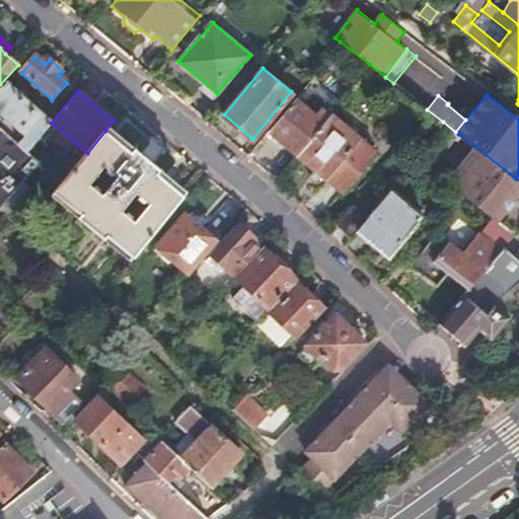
[(295,98),(269,131),(298,154),(329,115),(320,107),(314,115),(295,98)]
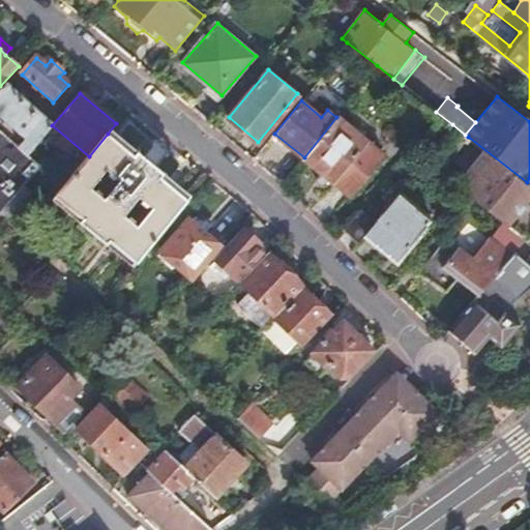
[(367,139),(337,115),(336,117),(304,157),(334,181),(367,139)]
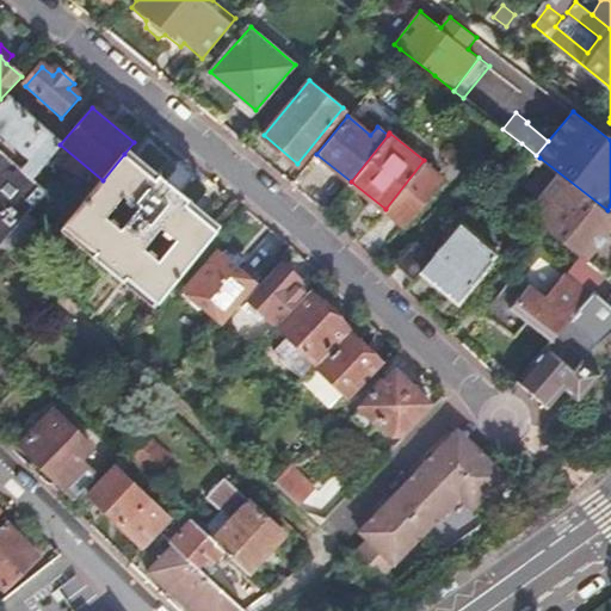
[(0,242),(28,213),(45,192),(31,178),(0,150),(0,242)]
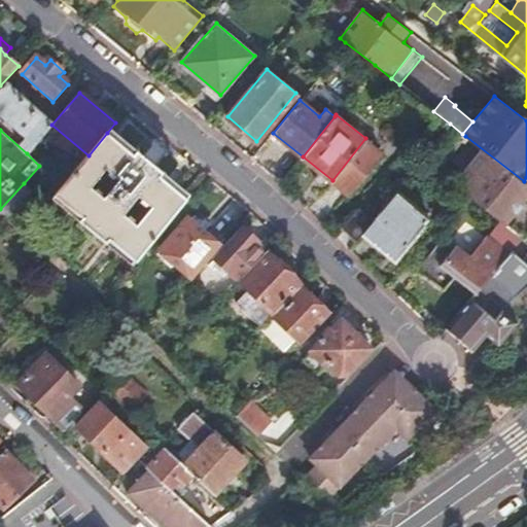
[(89,155),(56,194),(80,214),(76,218),(103,241),(107,237),(135,259),(185,199),(107,133),(89,155)]
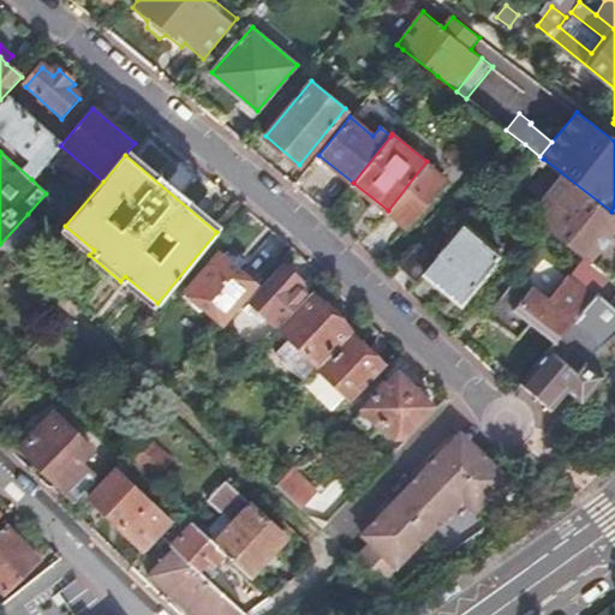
[(614,274),(614,214),(611,212),(543,159),(511,199),(542,224),(557,236),(586,257),(597,266),(610,275),(613,278),(614,274)]
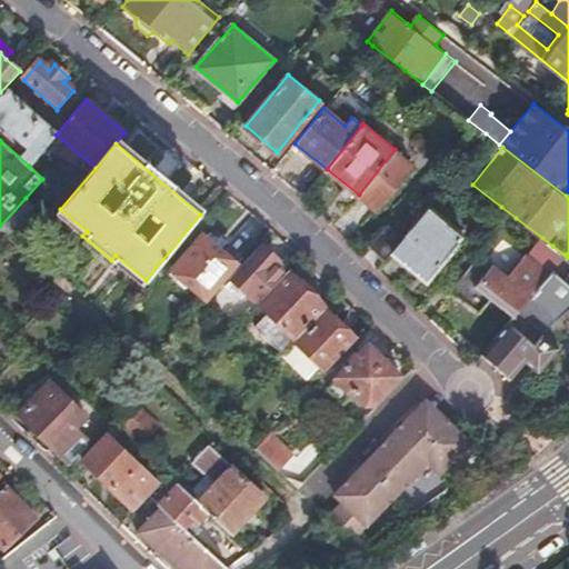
[(408,159),(395,149),(359,195),(371,205),(408,159)]
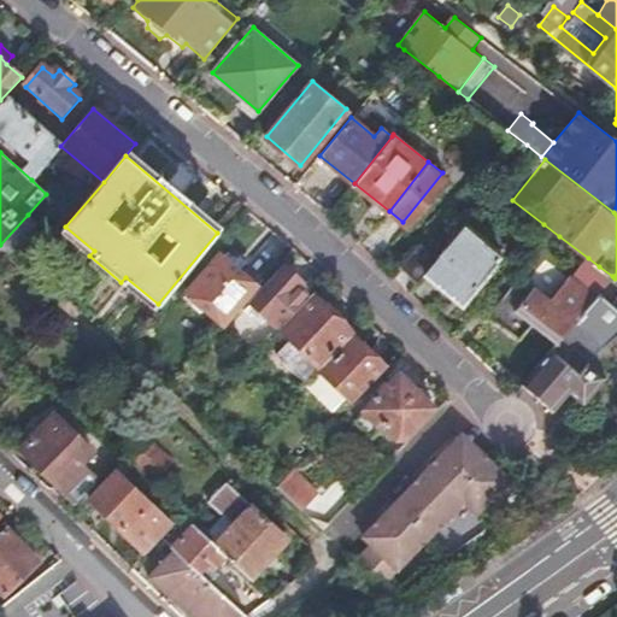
[(448,177),(442,172),(403,222),(409,225),(417,216),(448,177)]
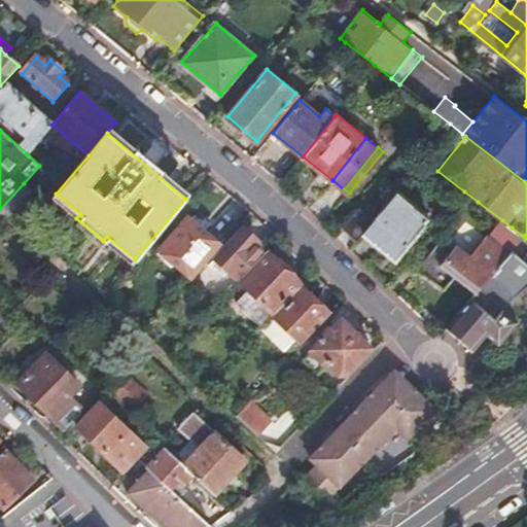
[(395,191),(384,205),(374,218),(363,232),(394,256),(426,216),(395,191)]
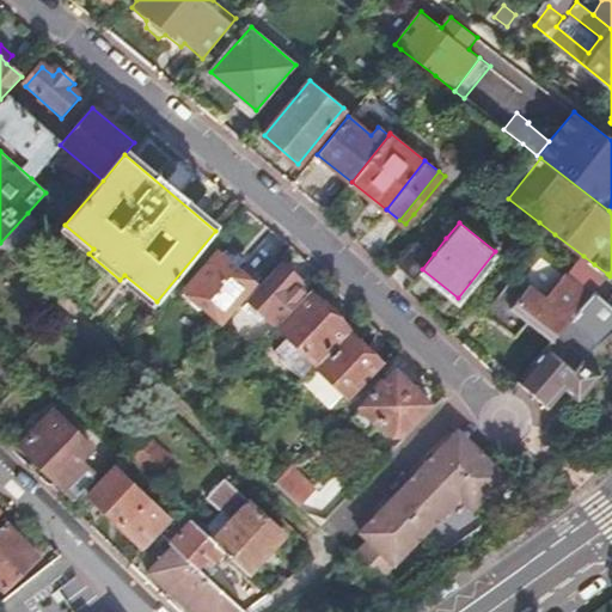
[(555,234),(539,222),(524,242),(538,255),(555,234)]
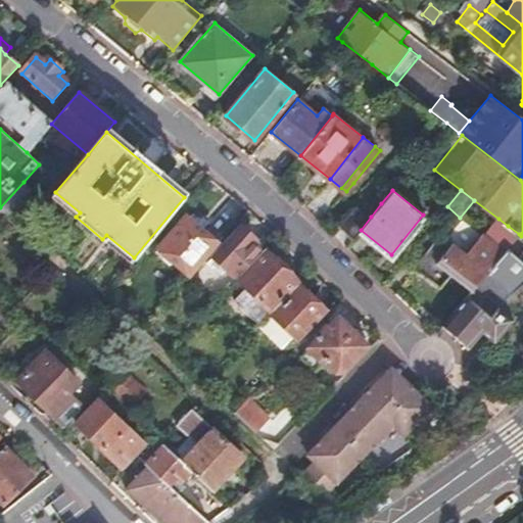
[(338,225),(353,238),(361,230),(371,217),(355,204),(338,225)]
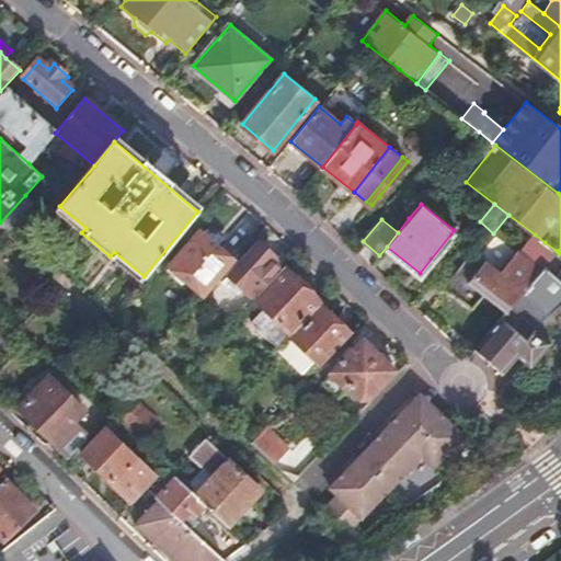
[(198,229),(169,264),(202,294),(231,259),(198,229)]
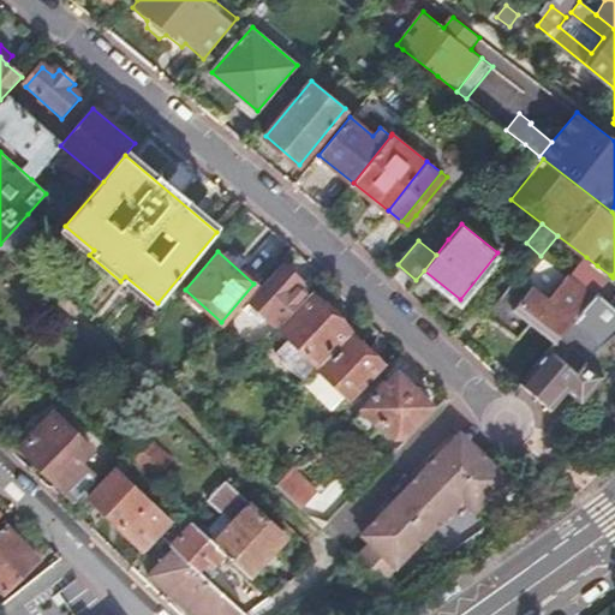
[(251,302),(276,328),(306,296),(297,286),(302,280),(286,266),(251,302)]
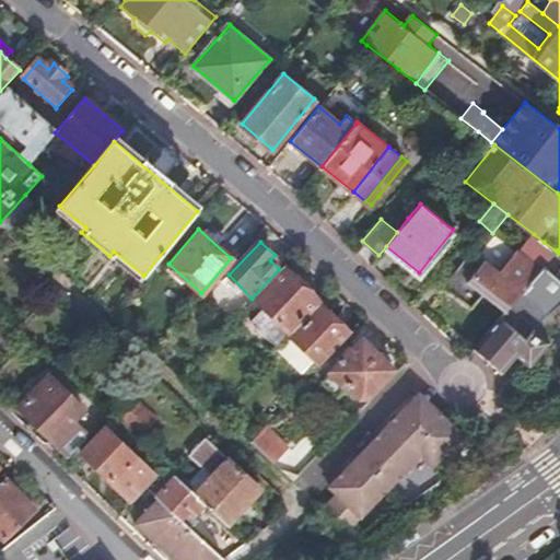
[(556,251),(544,242),(537,249),(548,259),(556,251)]
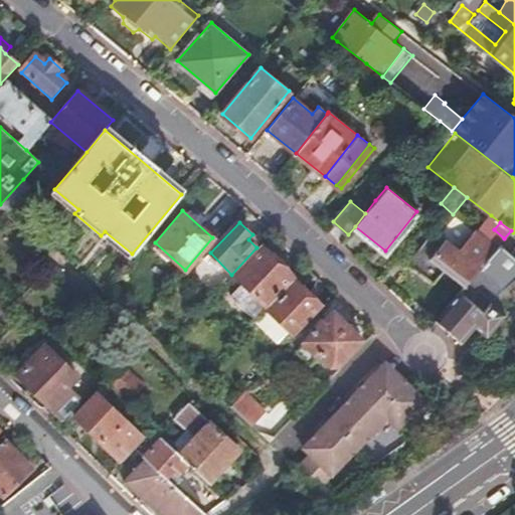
[(450,269),(468,283),(483,265),(488,258),(489,256),(452,225),(446,232),(438,225),(410,258),(439,281),(450,269)]
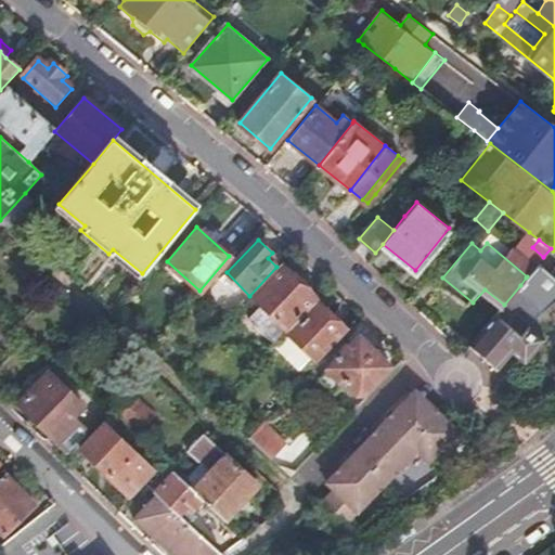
[(268,258),(276,267),(282,261),(272,253),(268,258)]
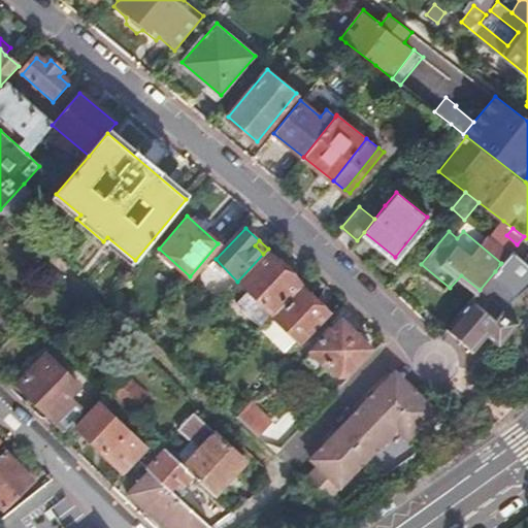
[(269,255),(242,282),(272,310),(299,285),(269,255)]
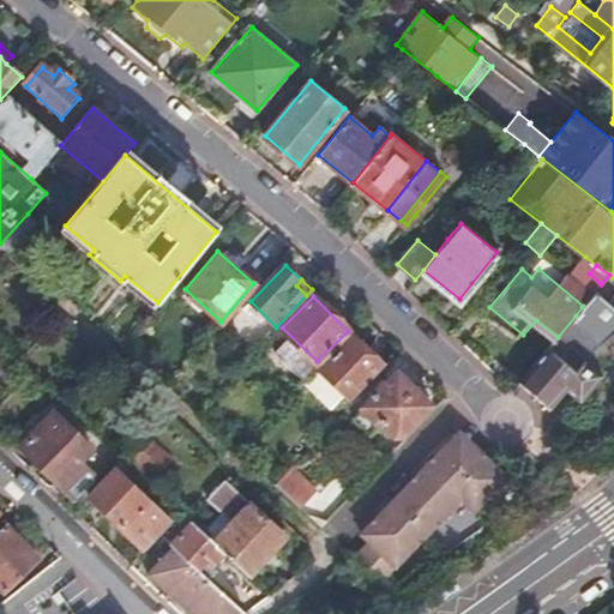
[(576,315),(558,337),(519,383),(551,409),(567,390),(583,403),(607,374),(589,357),(603,339),(576,315)]
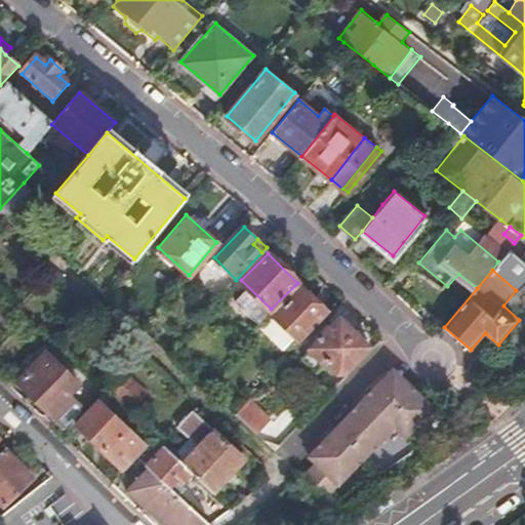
[(271,309),(241,280),(237,284),(243,290),(235,299),(258,322),(271,309)]
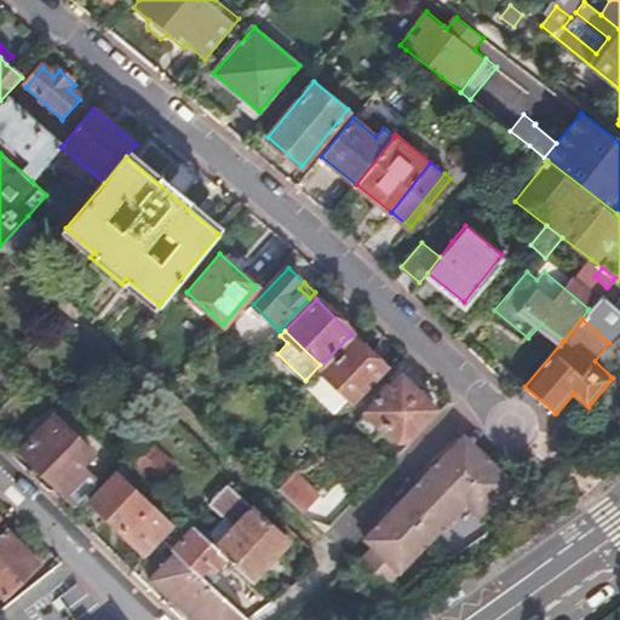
[(320,372),(348,399),(351,402),(385,368),(354,338),(320,372)]
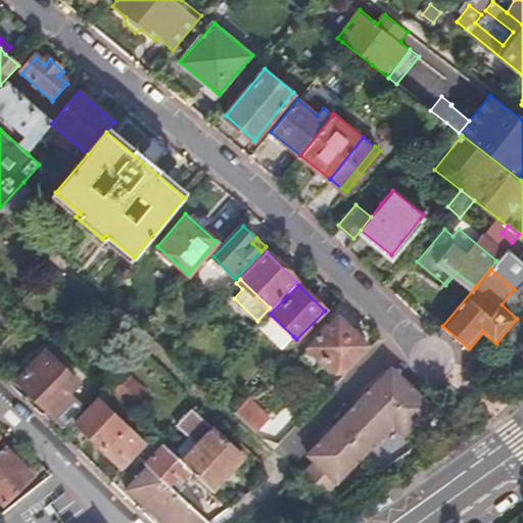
[(0,308),(0,332),(12,320),(0,308)]
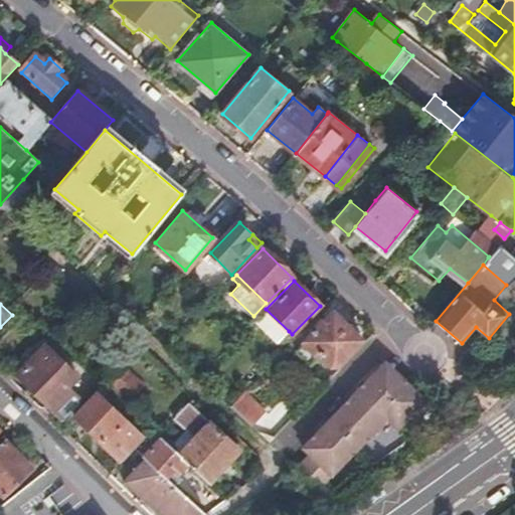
[(265,308),(252,320),(277,343),(289,331),(266,309),(265,308)]
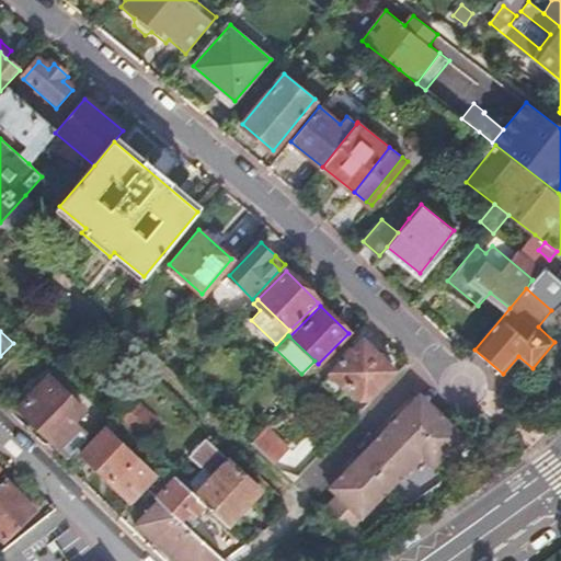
[(344,362),(331,374),(345,388),(347,386),(359,397),(367,397),(396,368),(395,362),(385,350),(376,353),(363,341),(355,348),(353,348),(344,357),(344,362)]
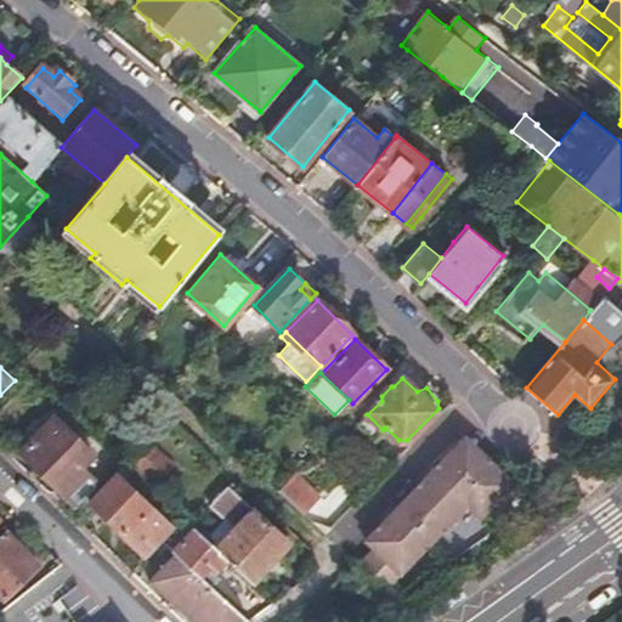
[(56,417),(22,452),(73,503),(96,479),(82,465),(95,453),(56,417)]
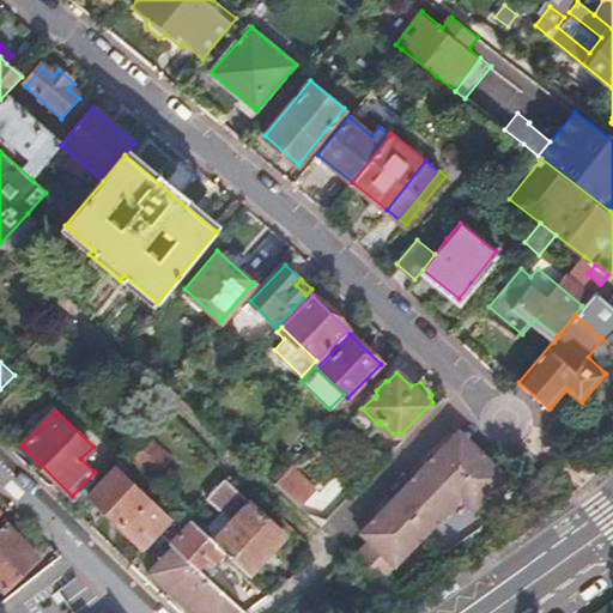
[(460,429),(454,435),(471,453),(478,447),(460,429)]
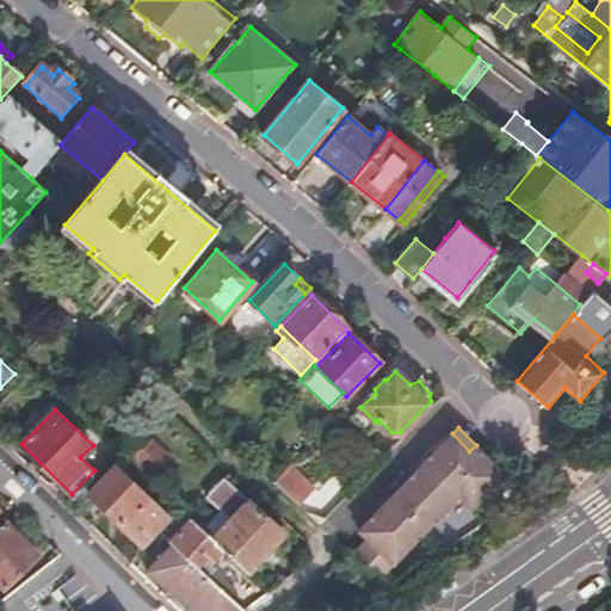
[(149,433),(131,451),(155,475),(173,457),(149,433)]
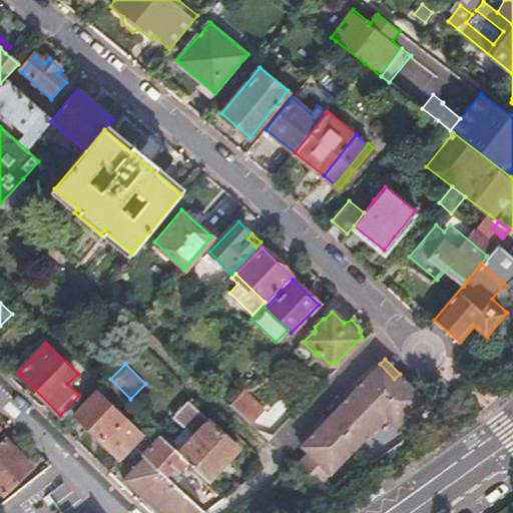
[(308,452),(296,464),(318,484),(385,416),(395,427),(424,397),(400,374),(394,379),(380,364),(300,444),(308,452)]
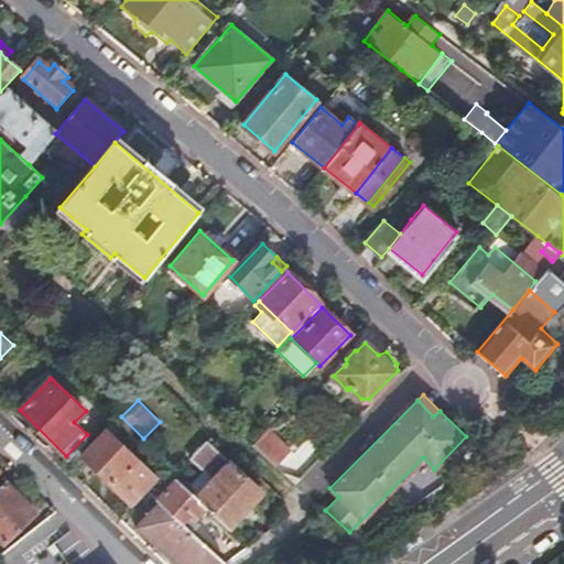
[(267,429),(251,444),(273,465),(289,449),(267,429)]
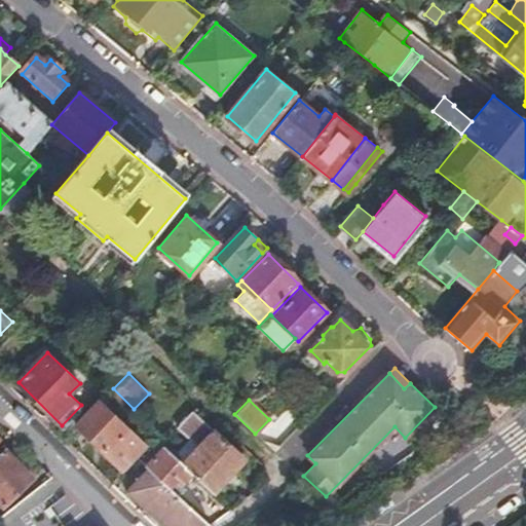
[(129,427),(102,401),(79,424),(107,451),(127,471),(149,447),(129,427)]
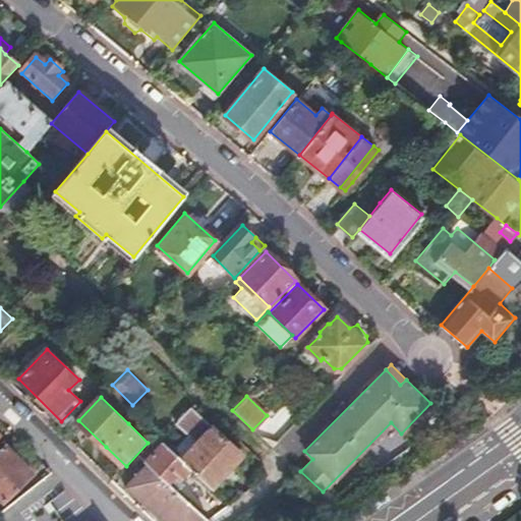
[(195,441),(179,458),(191,468),(211,486),(242,452),(189,404),(173,420),(195,441)]
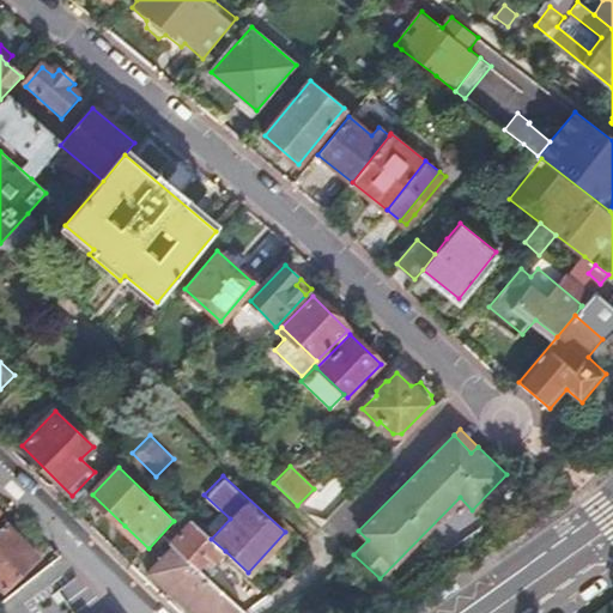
[(211,539),(190,521),(170,542),(174,546),(150,570),(195,612),(242,612),(247,611),(198,566),(205,558),(213,565),(225,551),(211,539)]
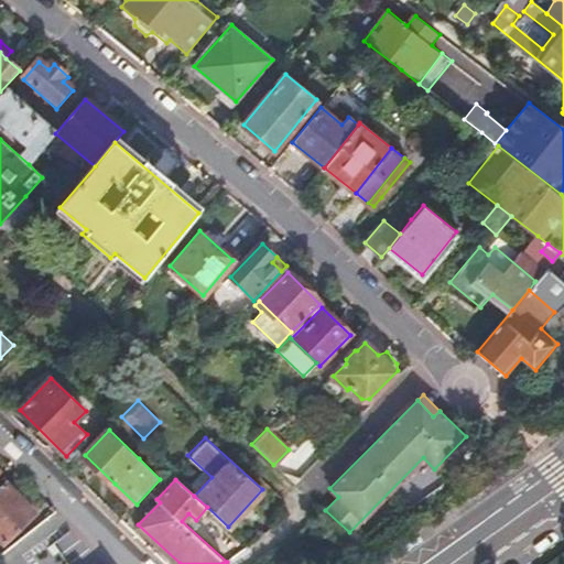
[(35,514),(4,481),(0,486),(0,541),(2,544),(35,514)]
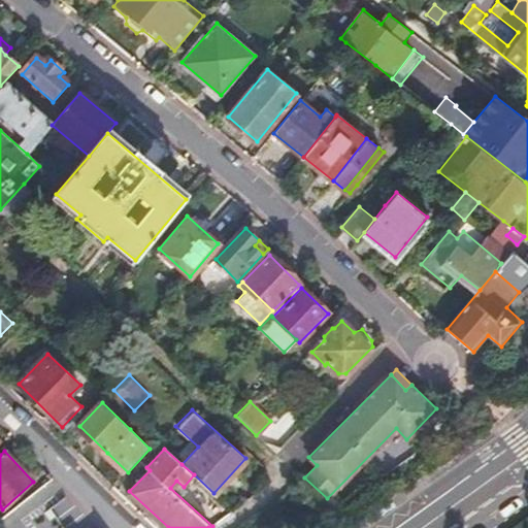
[(98,527),(90,517),(53,480),(0,520),(0,527),(98,527)]
